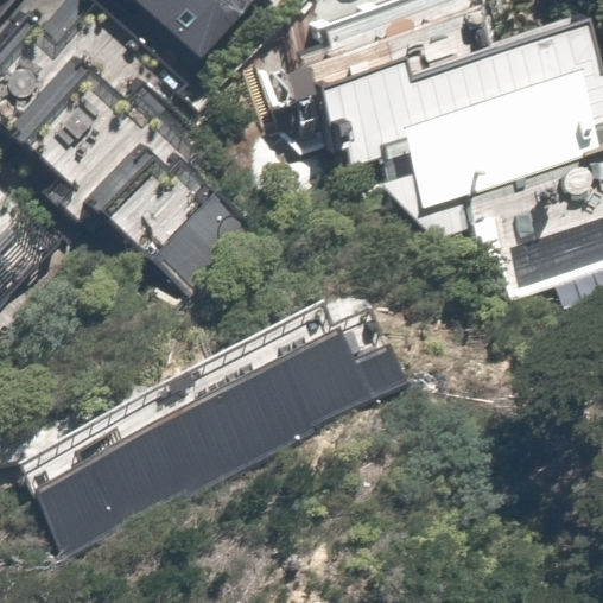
[(0,0),(0,11),(10,0),(0,0)]
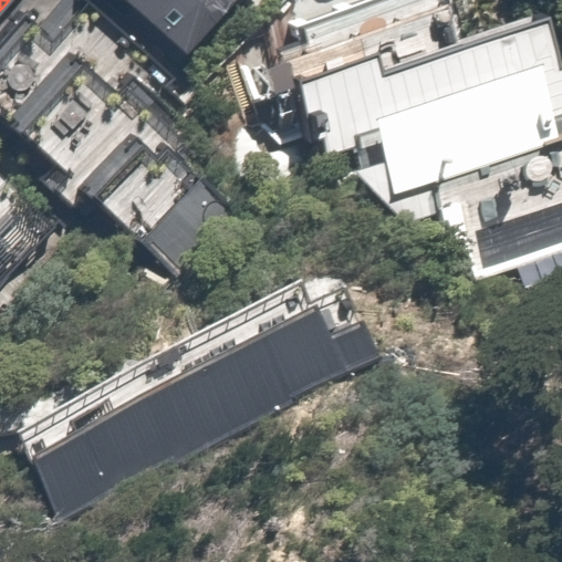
[(122,0),(141,17),(155,0),(122,0)]
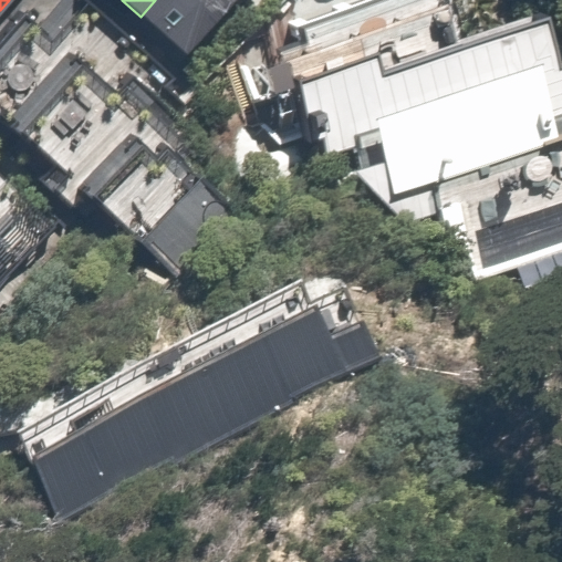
[(318,136),(349,127),(380,229),(446,209),(471,291),(561,262),(561,53),(544,60),(531,14),(460,35),(449,0),(384,0),(298,27),(308,58),(295,62),(318,136)]
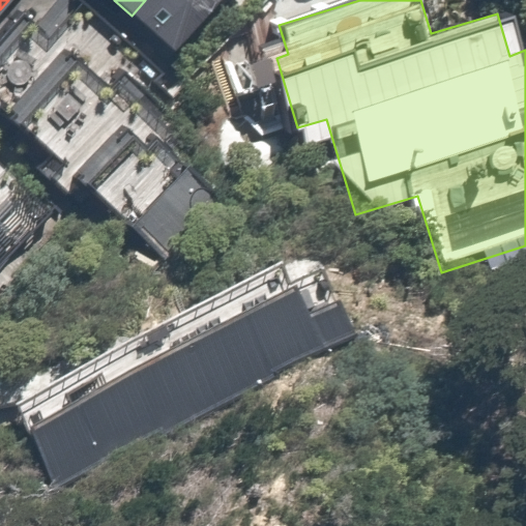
[(120,53),(70,8),(44,38),(24,22),(0,48),(0,106),(157,246),(214,182),(97,78),(120,53)]
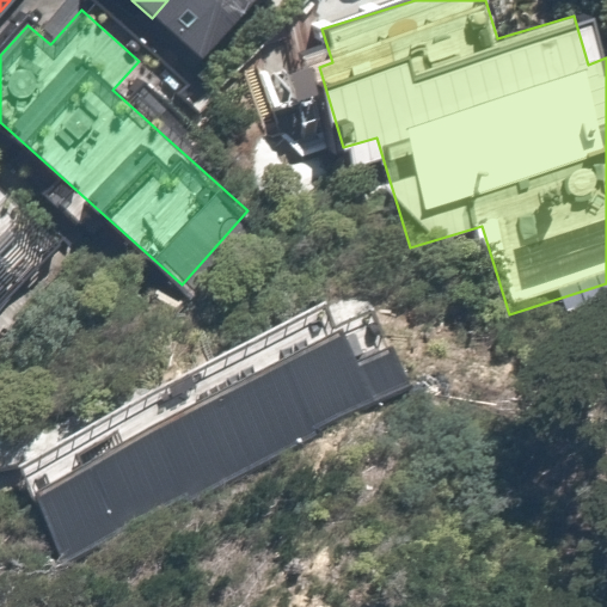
[(0,190),(0,295),(53,235),(0,190)]
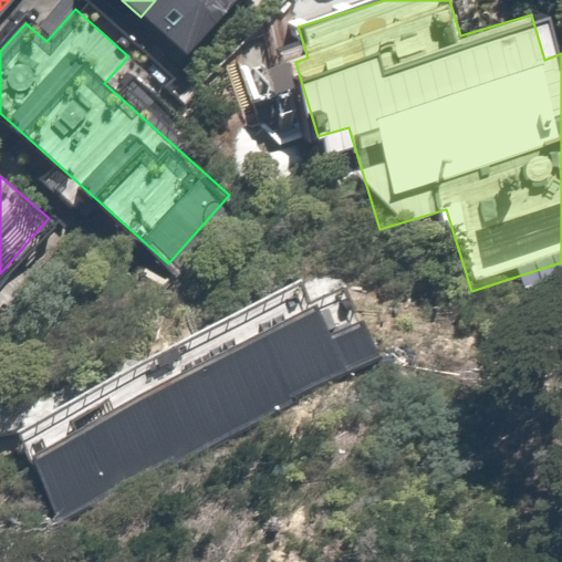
[(302,277),(14,426),(65,524),(353,375),(302,277)]
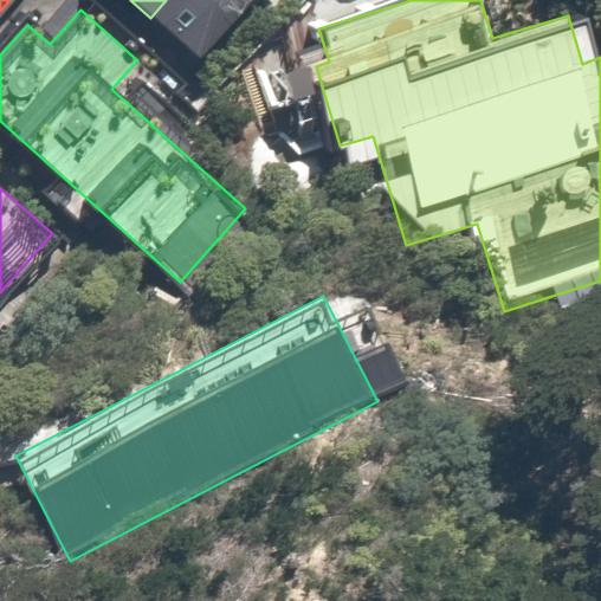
All buildings are outlined.
